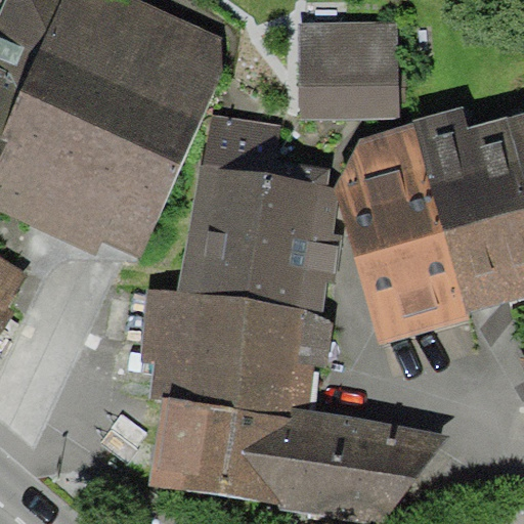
[(0,354),(39,286),(0,262),(0,212),(144,273),(230,43),(142,0),(8,0),(0,20),(0,354)]
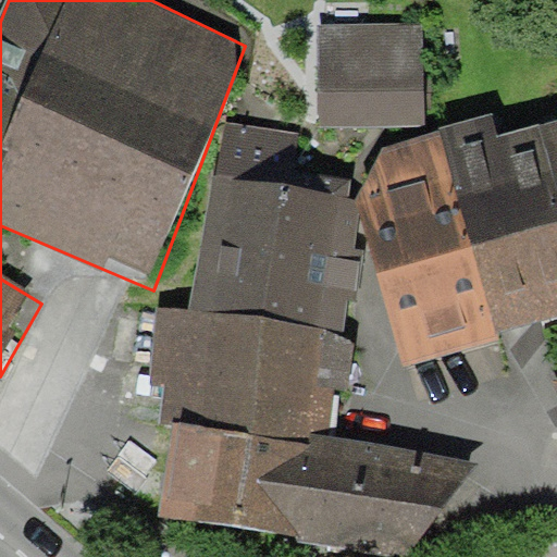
[(422,21),(311,24),(313,123),(424,121),(422,21)]
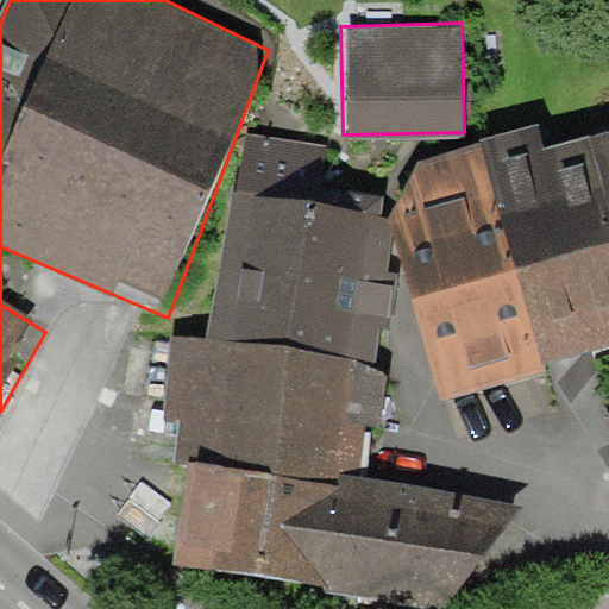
[(608,344),(608,199),(591,136),(541,149),(534,124),(484,138),(547,362),(608,344)]
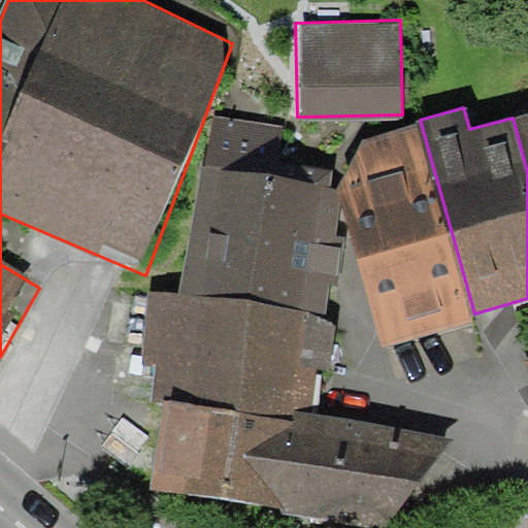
[(527,172),(527,112),(513,118),(527,172)]
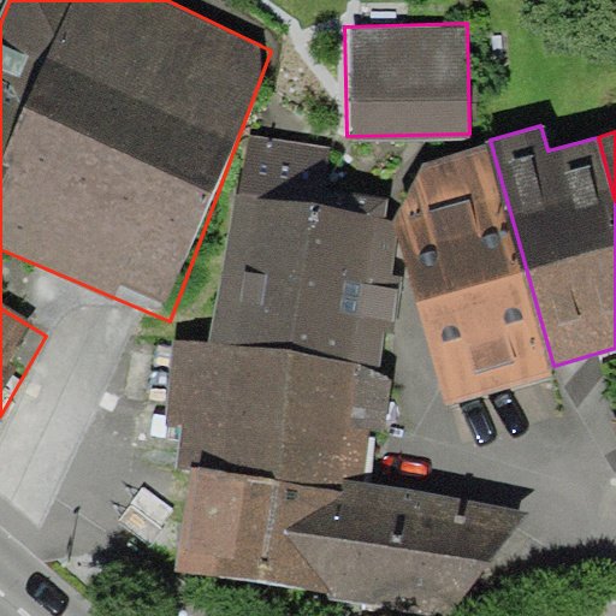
[(335,146),(244,134),(214,345),(381,371),(388,332),(396,333),(403,276),(390,274),(396,235),(398,220),(381,218),(388,177),(331,170),(335,146)]
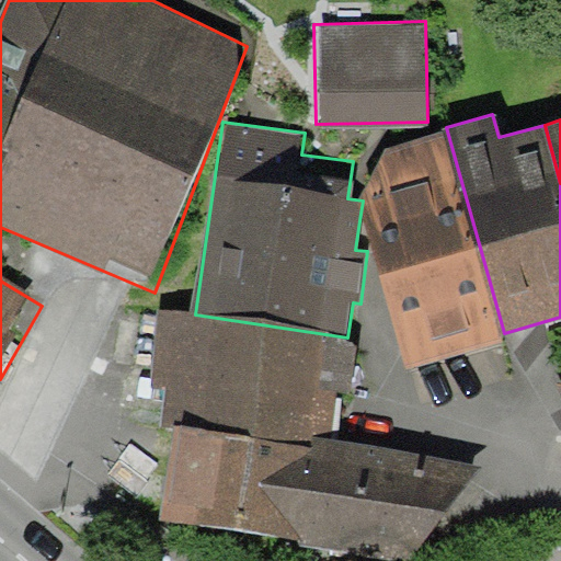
[(504,333),(446,127),(389,150),(363,201),(361,214),(407,368),(504,342),(504,333)]
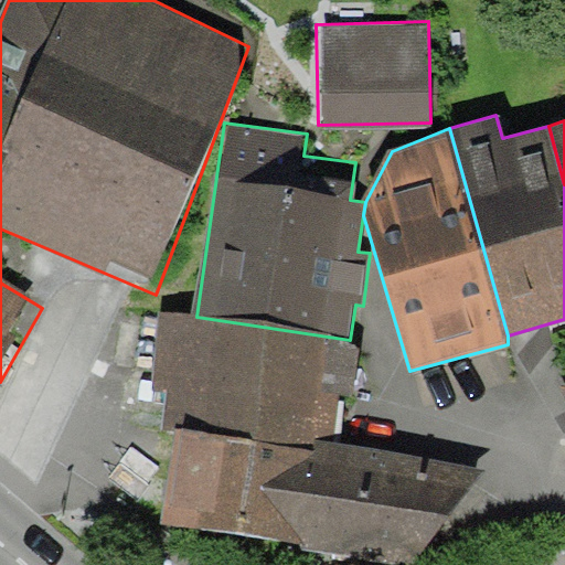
[(361,341),(350,340),(196,317),(160,311),(149,387),(169,391),(163,428),(176,430),(177,423),(315,443),(316,439),(334,441),(341,394),(352,395),(361,341)]
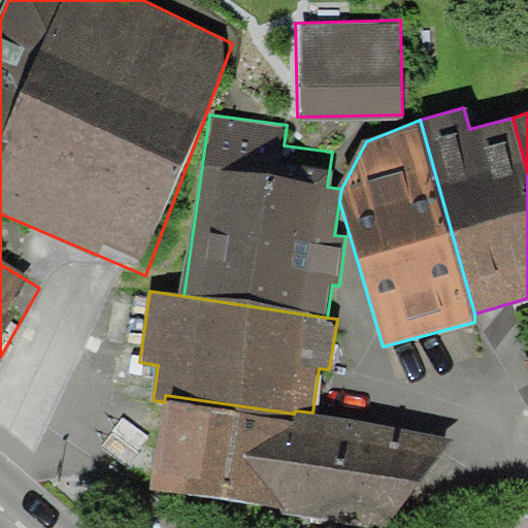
[(386,527),(453,437),(312,413),(295,410),(294,414),(165,395),(164,402),(150,489),(282,506),(281,513),(385,527),(386,527)]
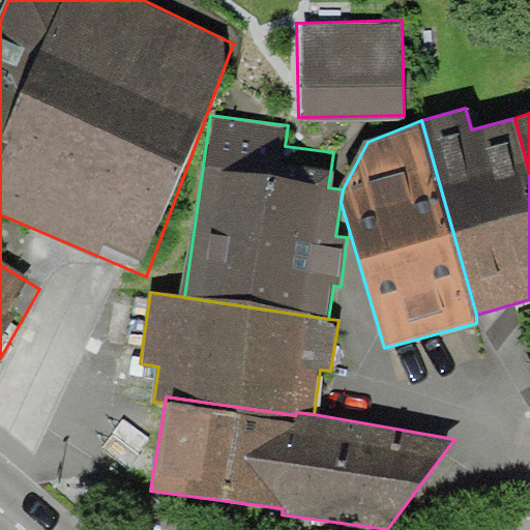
All buildings are outlined.
